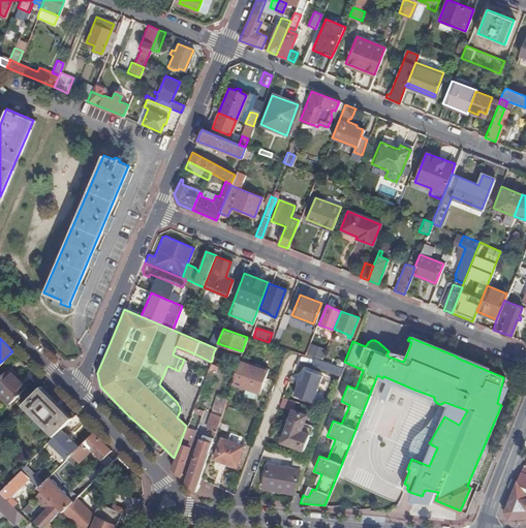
[(184,360),(187,350),(176,346),(173,354),(184,360)]
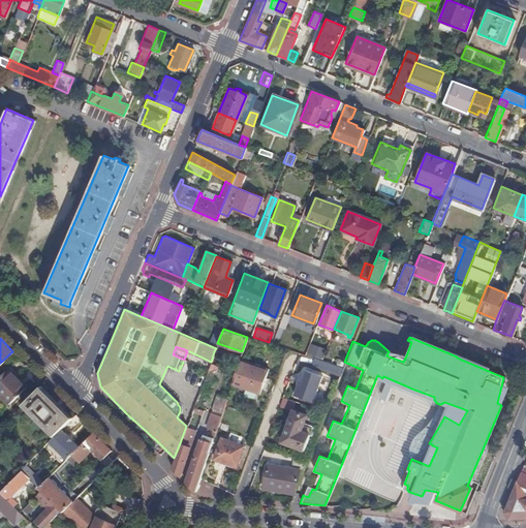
[(406,355),(389,351),(387,355),(403,362),(406,355)]
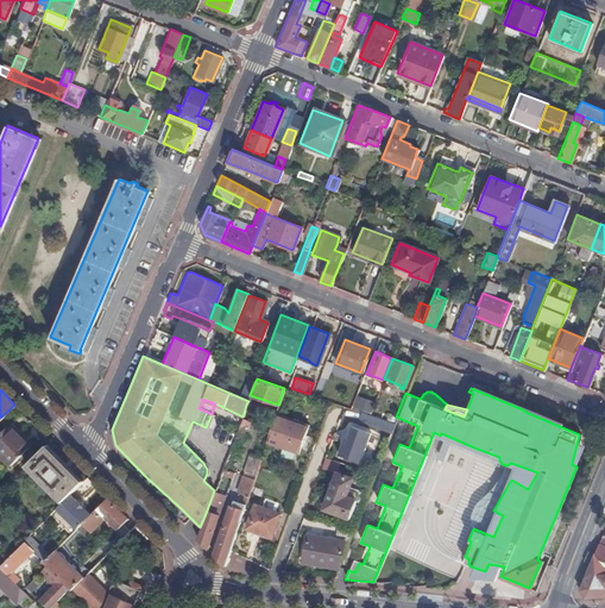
[(369,414),(361,412),(358,419),(382,428),(383,426),(391,428),(394,424),(372,415),(369,414)]
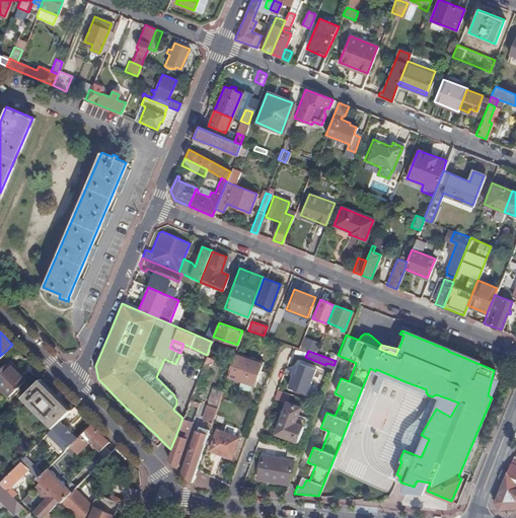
[(260,361),(235,353),(234,354),(226,376),(250,385),(260,361)]
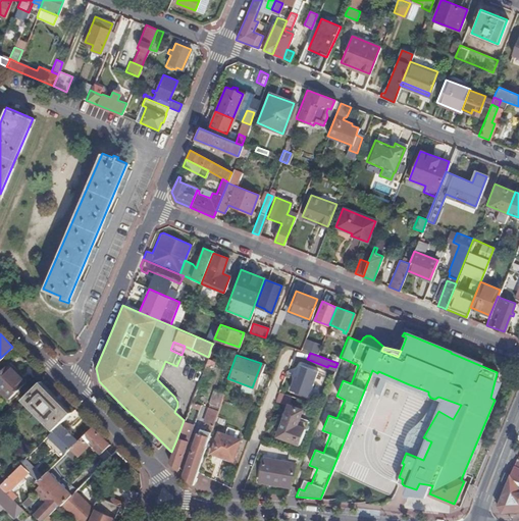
[(213,360),(207,358),(200,377),(206,379),(213,360)]
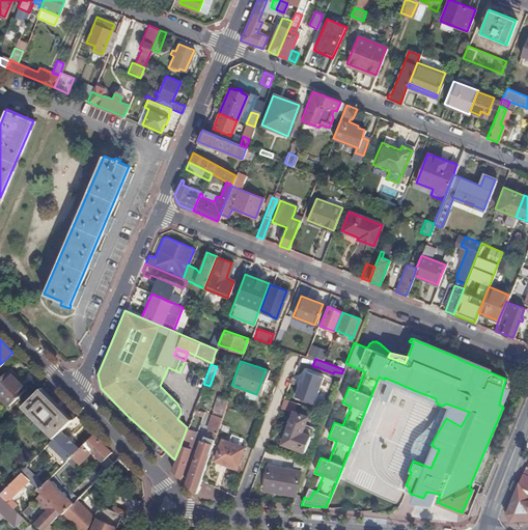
[(160,386),(169,395),(179,372),(168,367),(160,386)]
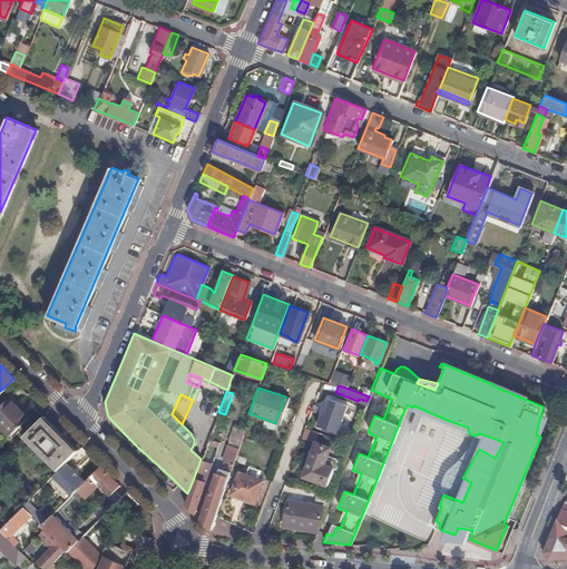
[(27,415),(8,395),(0,403),(0,424),(9,433),(27,415)]
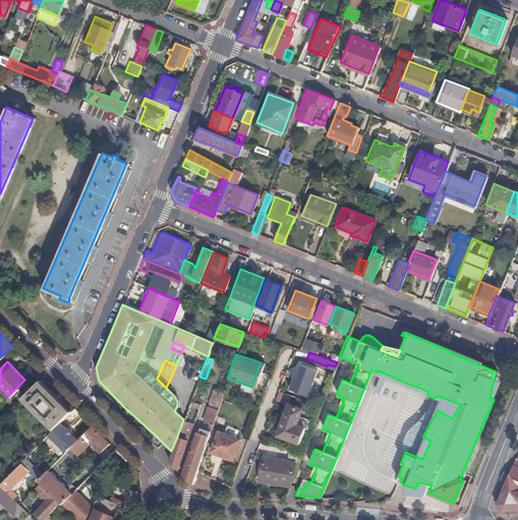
[(315,370),(298,364),(289,389),(306,396),(309,389),(311,390),(312,387),(310,386),(314,373),(318,373),(318,371),(315,370)]
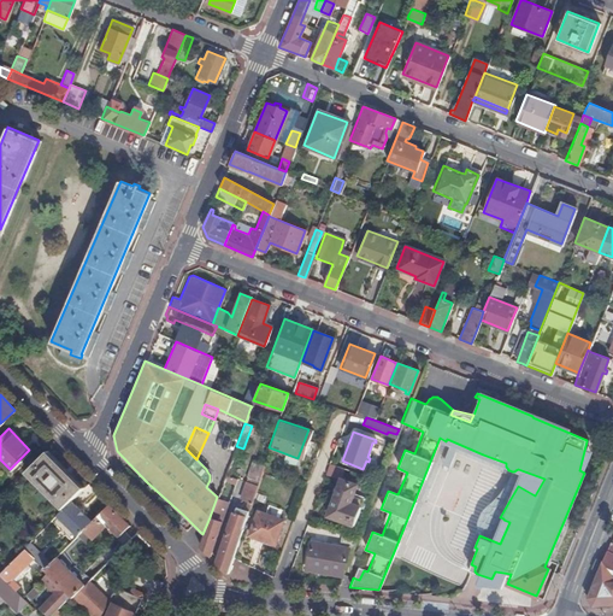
[(440,438),(404,528),(410,531),(443,446),(516,476),(510,486),(502,496),(500,499),(493,506),(487,514),(484,517),(483,522),(479,535),(500,544),(510,522),(504,520),(504,518),(500,517),(518,486),(535,496),(544,479),(518,469),(516,470),(514,471),(512,471),(510,470),(508,470),(507,468),(506,467),(506,463),(483,455),(447,439),(446,441),(440,438)]
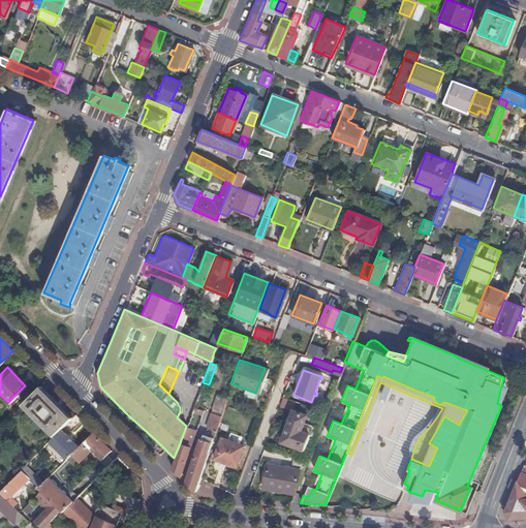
[(68,420),(37,387),(21,404),(52,436),(60,429),(68,420)]
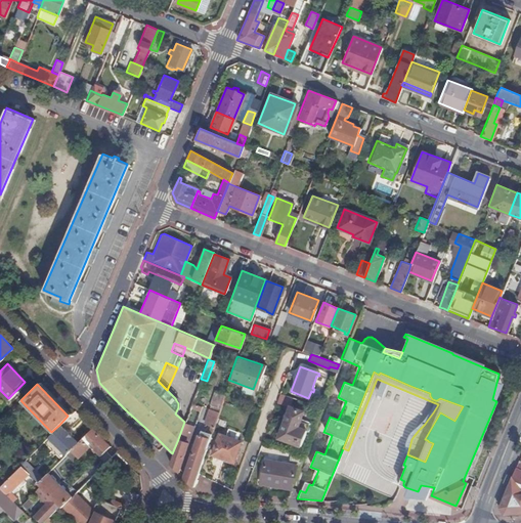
[(303,410),(289,405),(283,424),(285,425),(280,437),(300,444),(308,422),(300,419),(303,410)]
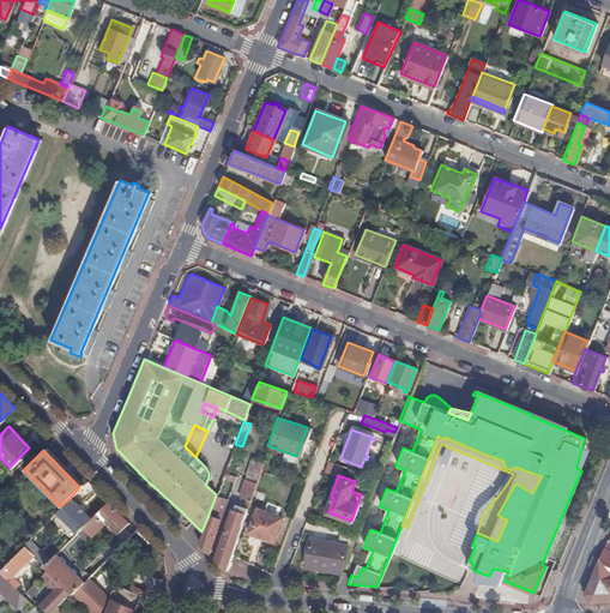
[(241,497),(249,499),(255,482),(243,479),(241,487),(241,497)]
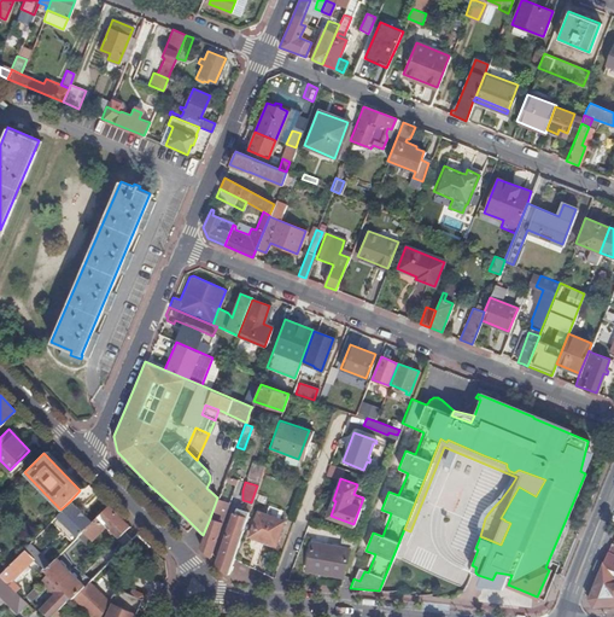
[(70,501),(60,510),(56,514),(71,530),(76,525),(82,531),(83,530),(91,522),(70,501)]
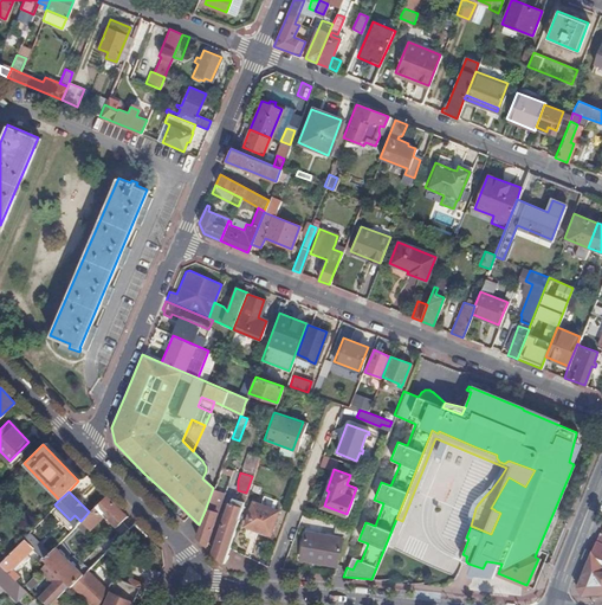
[(118,508),(105,495),(89,512),(82,520),(90,528),(104,514),(117,528),(128,517),(118,508)]
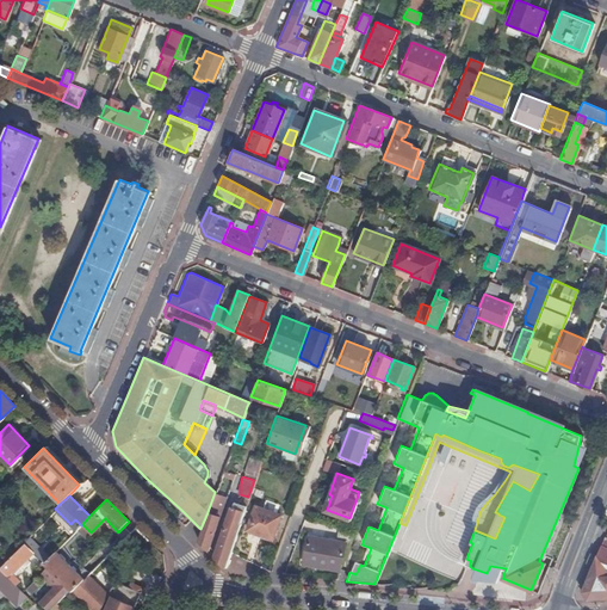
[(231,501),(212,556),(224,567),(229,553),(245,506),(231,501)]
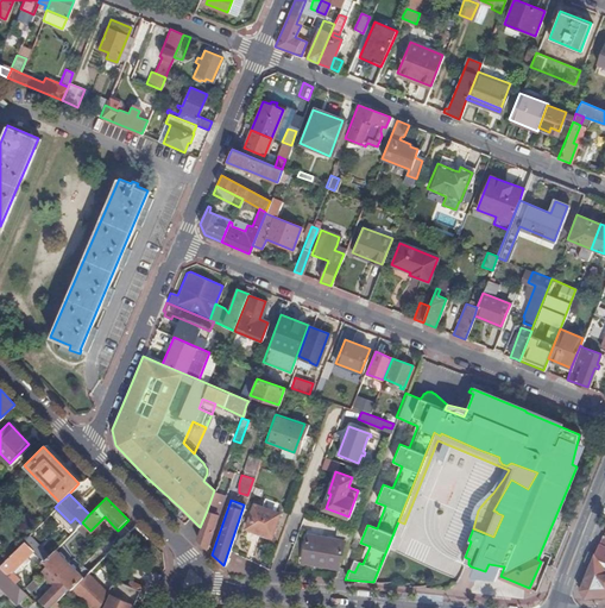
[(278,514),(253,505),(245,528),(270,537),(278,514)]
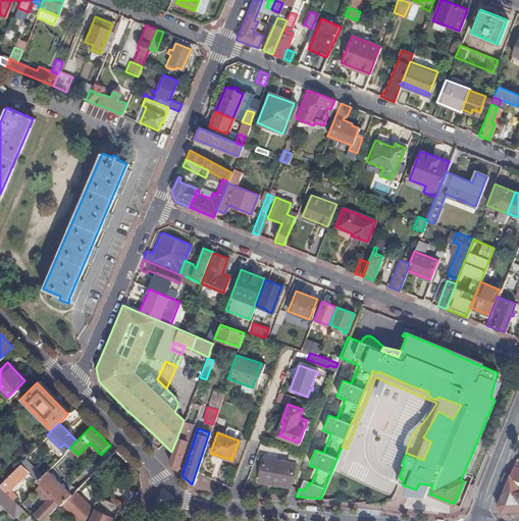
[(171,452),(168,461),(171,465),(176,470),(187,440),(186,440),(177,437),(171,452)]
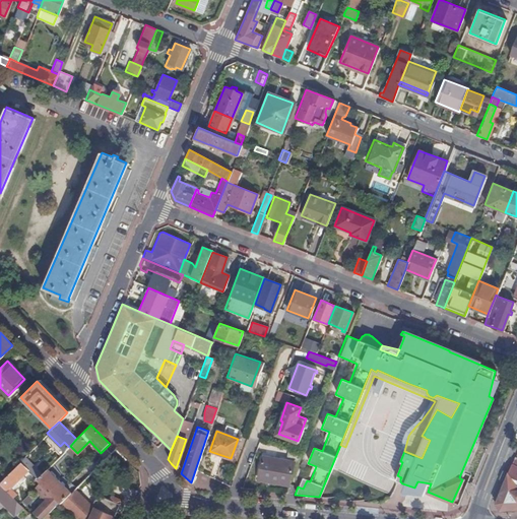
[(64,442),(60,446),(65,451),(69,447),(64,442)]
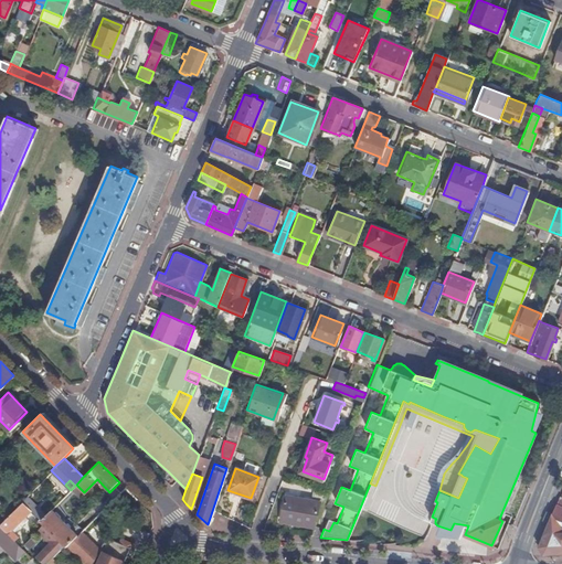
[(326,492),(311,487),(309,506),(284,501),(279,521),(313,528),(326,492)]
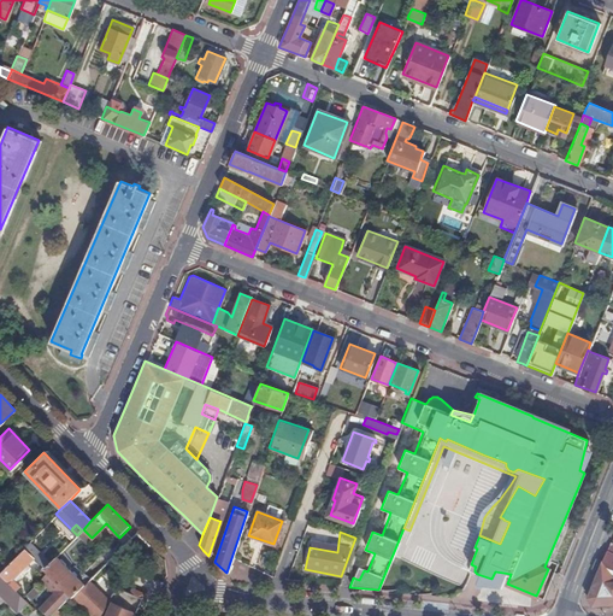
[(48,563),(28,541),(22,546),(24,549),(33,557),(45,568),(48,563)]
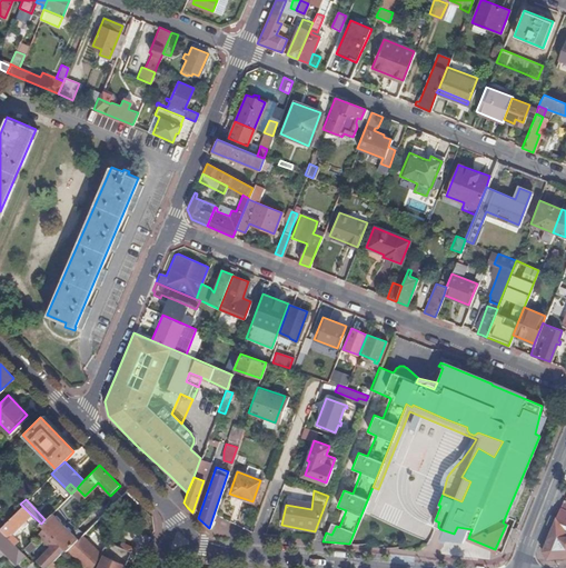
[(565,557),(565,501),(562,500),(557,510),(540,550),(547,558),(565,557)]
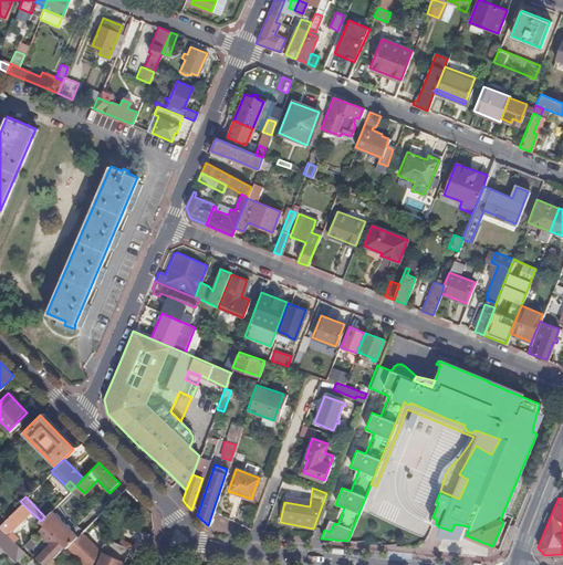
[(0,527),(14,541),(18,537),(10,530),(30,511),(22,503),(0,525),(0,527)]
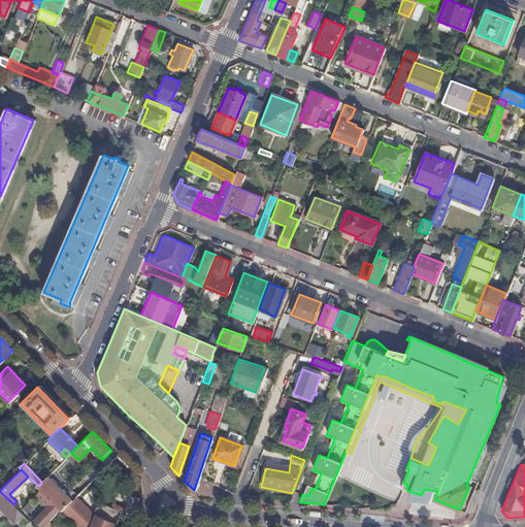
[(62,511),(71,500),(47,476),(41,482),(38,486),(60,508),(62,511)]
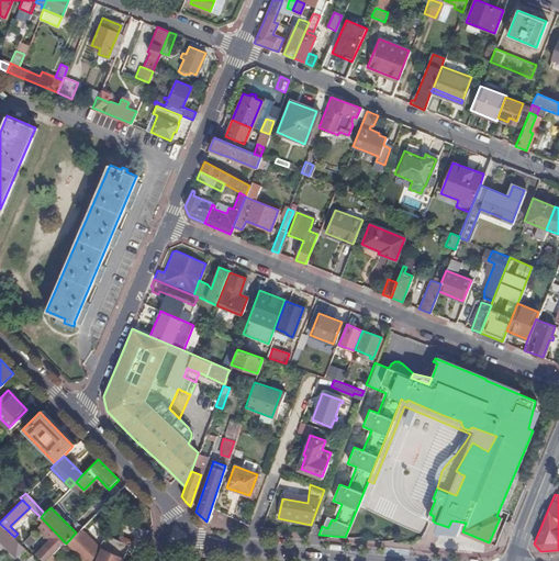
[(226,528),(228,515),(211,513),(209,526),(226,528)]
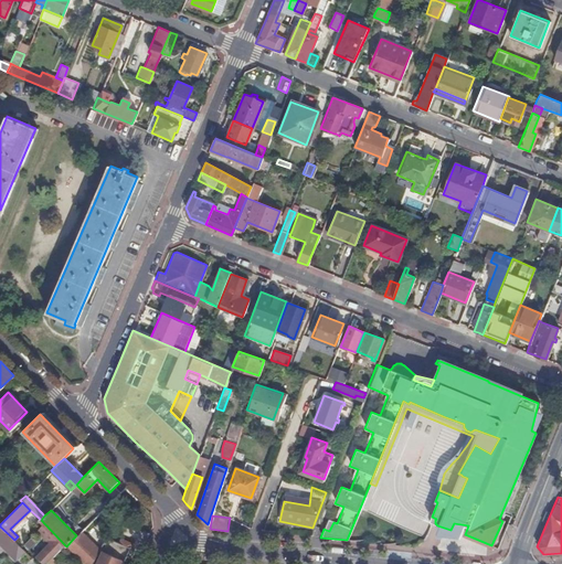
[(328,520),(324,529),(329,531),(333,522),(328,520)]
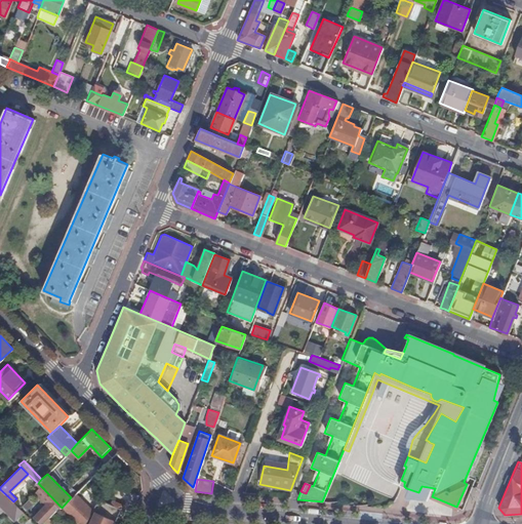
[(10,515),(18,508),(13,501),(0,489),(0,505),(8,514),(9,514),(10,515)]
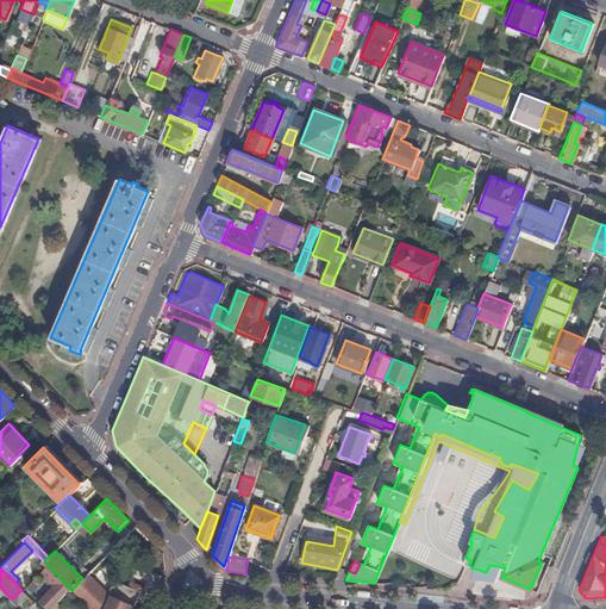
[(98,608),(107,592),(87,573),(82,578),(72,590),(91,608),(98,608)]
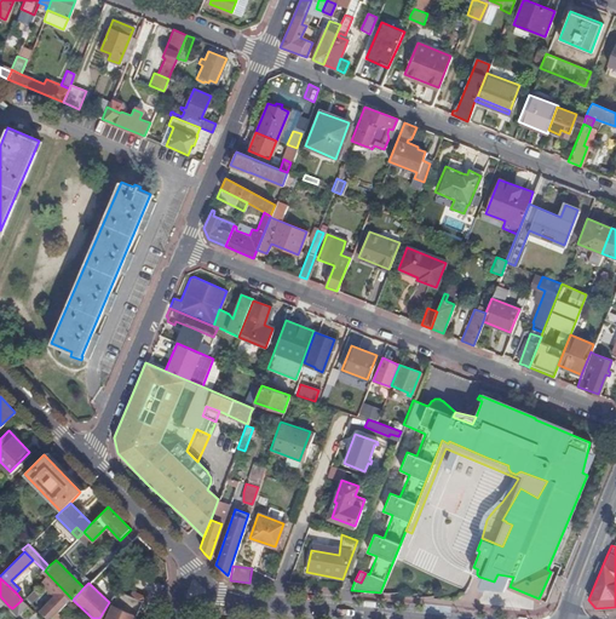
[(24,597),(36,607),(44,597),(30,589),(24,597)]
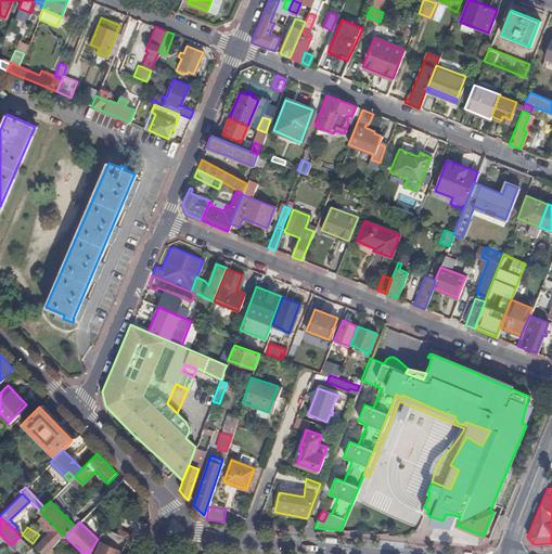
[(105,527),(98,539),(101,541),(94,553),(118,553),(128,533),(118,528),(116,532),(105,527)]
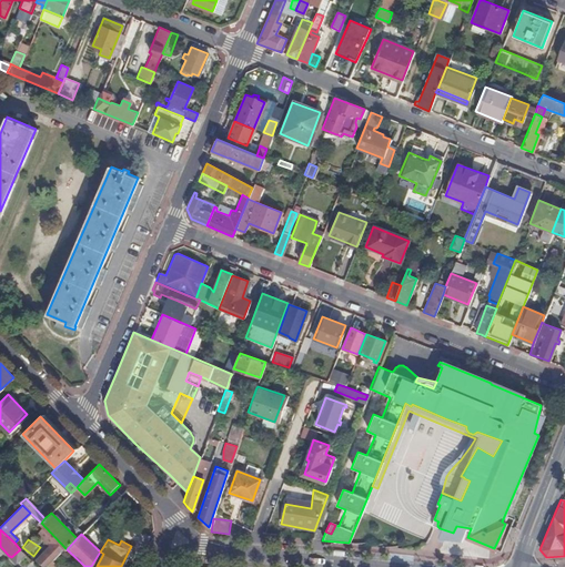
[(42,566),(43,566),(53,558),(50,554),(40,564),(42,566)]
